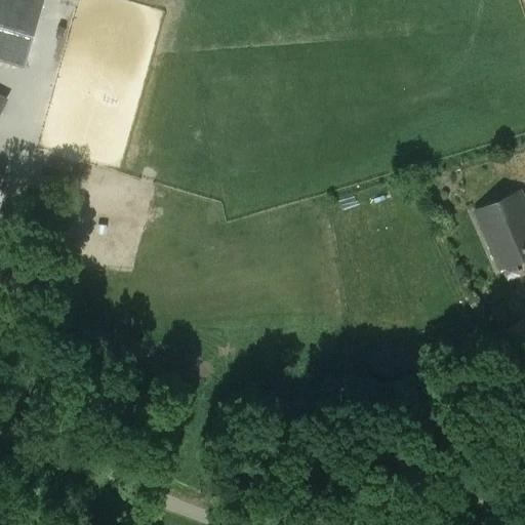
[(43,0),(0,0),(0,25),(34,35),(43,0)]
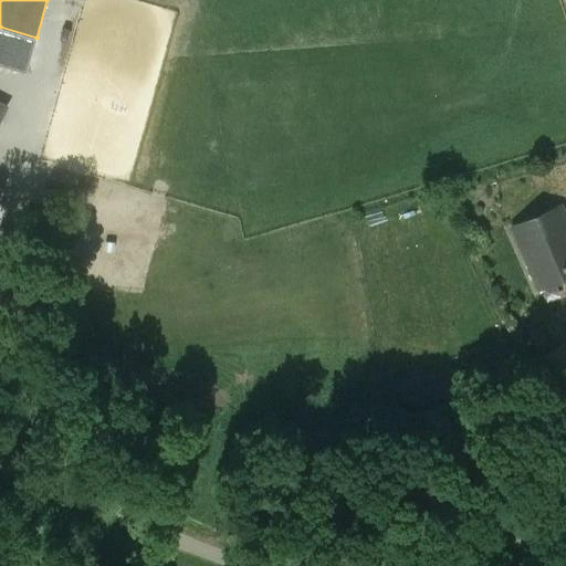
[(37,38),(0,27),(0,63),(27,71),(37,38)]
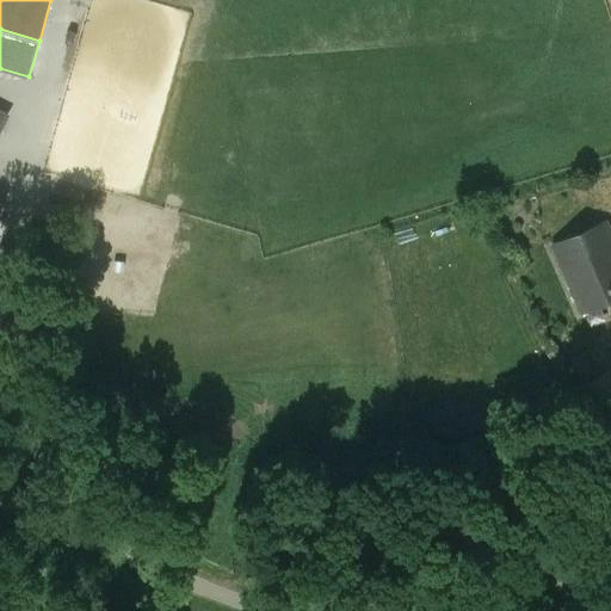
[(92,54),(86,53),(79,54),(72,56),(67,60),(62,63),(57,69),(55,74),(54,79),(53,82),(53,88),(53,94),(54,99),(56,103),(57,106),(61,111),(66,115),(71,117),(74,119),(79,121),(87,122),(96,121),(102,118),(107,115),(112,111),(115,107),(117,104),(119,99),(121,94),(122,91),(122,86),(121,82),(119,78),(118,73),(116,68),(112,63),(107,60),(103,57),(98,55),(92,54)]
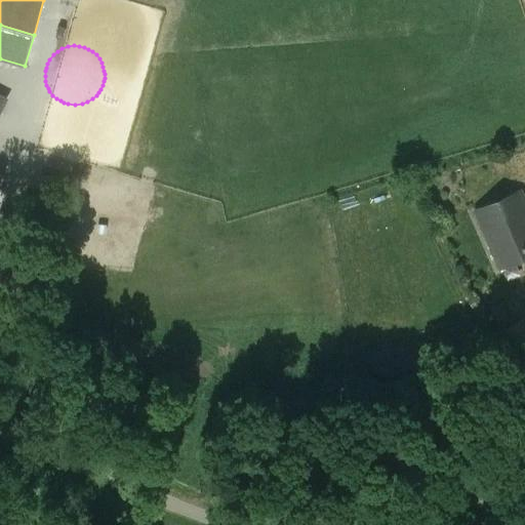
[(524,204),(520,193),(475,212),(499,268),(524,256),(524,204)]
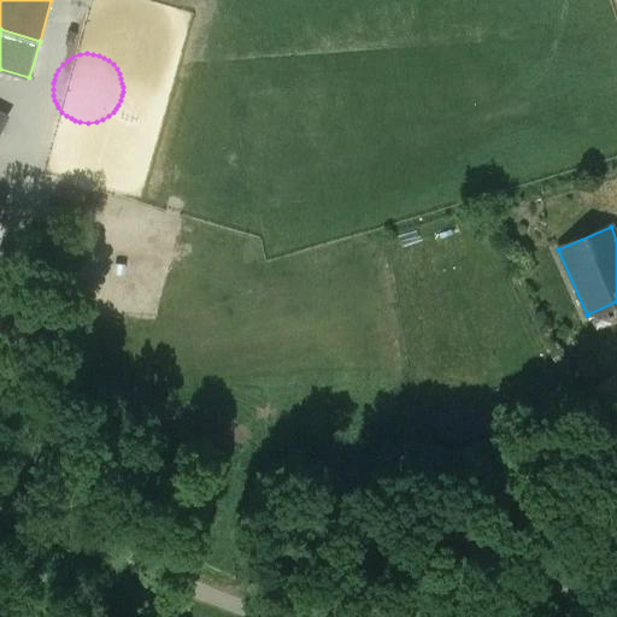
[(616,385),(612,378),(577,398),(610,454),(616,450),(616,385)]
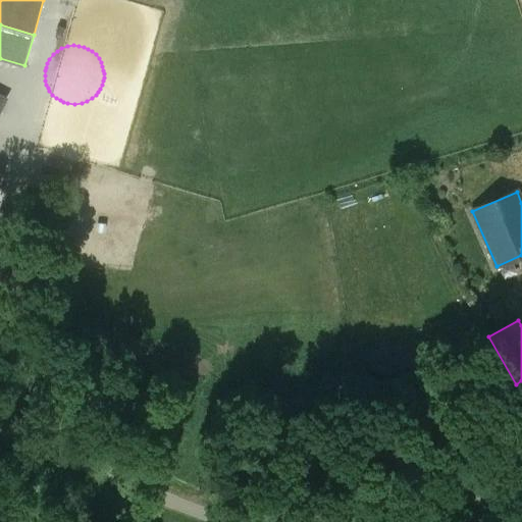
All buildings are outlined.
